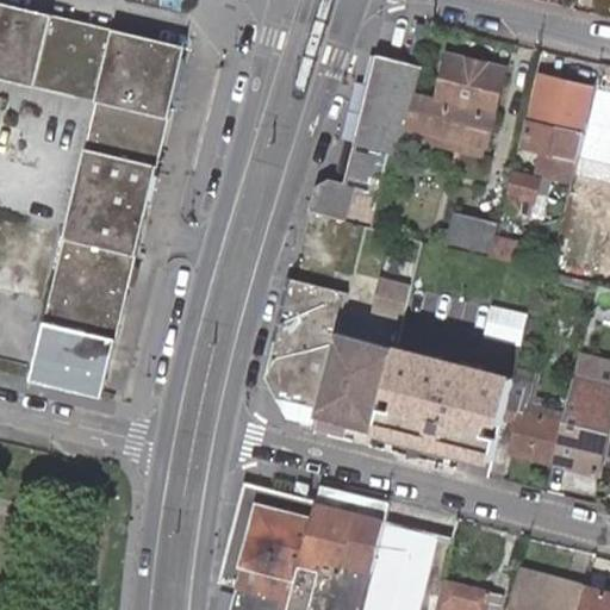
[(0,0),(0,64),(107,92),(39,380),(99,393),(181,44),(0,0)]
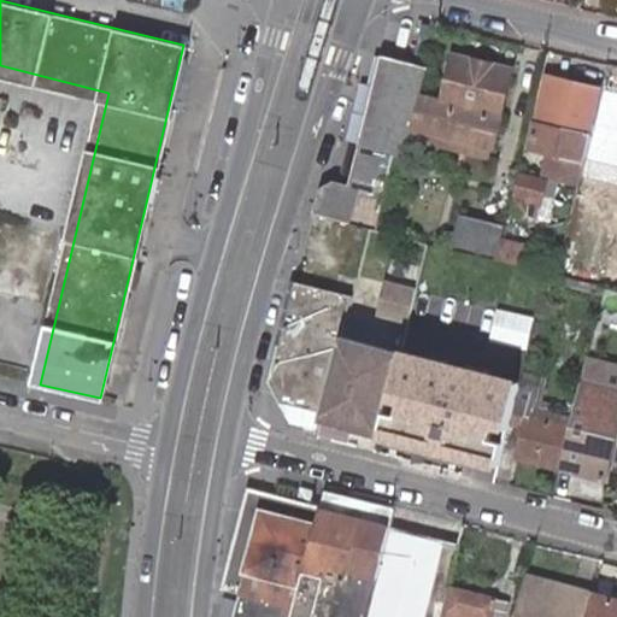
[(444,105),(421,98),(427,69),(382,58),(350,191),(333,186),(319,194),(312,218),(375,233),(393,157),(404,160),(410,139),(415,118),(439,125),(497,140),(513,71),(457,57),(444,105)]
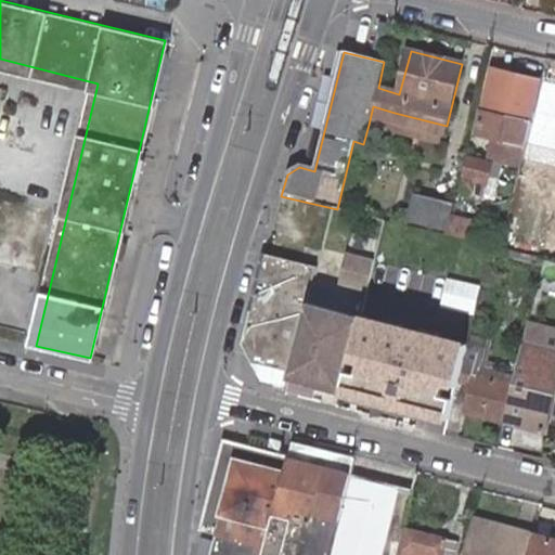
[(26,344),(36,346),(98,84),(0,59),(0,69),(86,90),(26,344)]
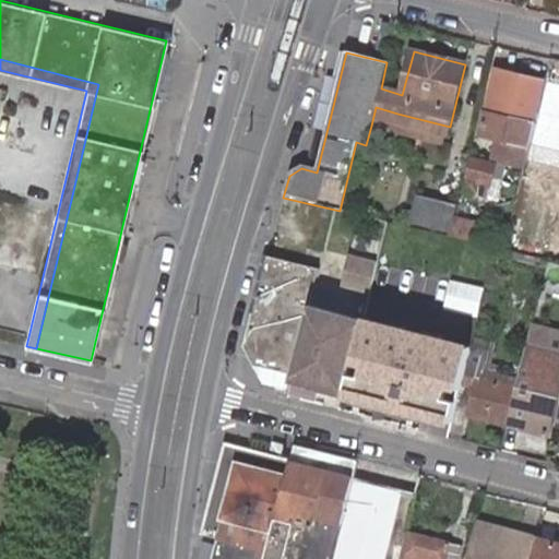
[(543,84),(497,73),(486,115),(484,127),(530,137),(543,84)]
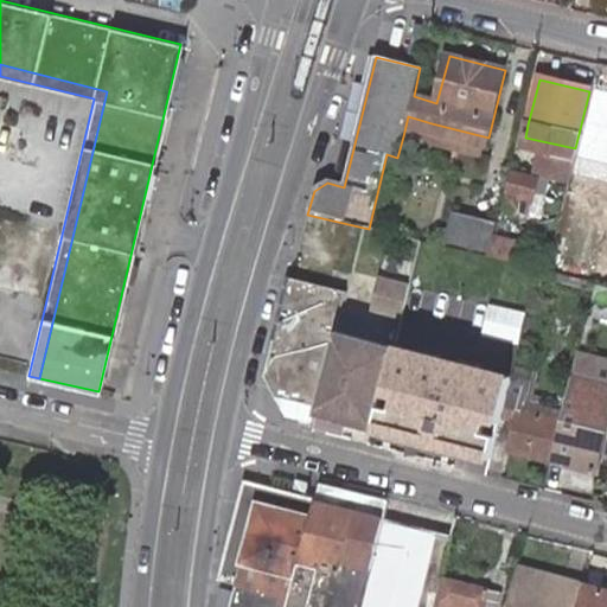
[(408,116),(403,136),(484,157),(489,138),(432,123),(408,116)]
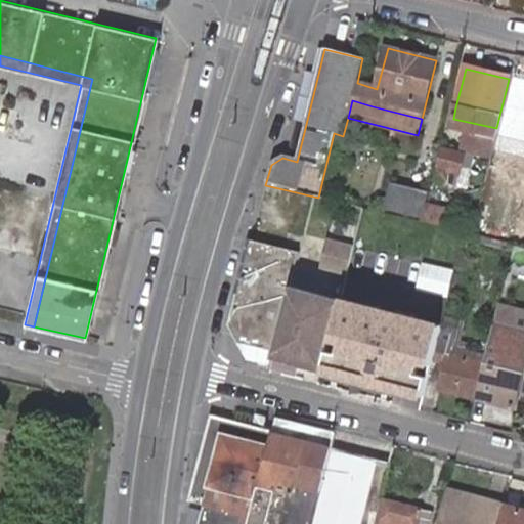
[(465,156),(441,149),(435,177),(457,183),(465,156)]
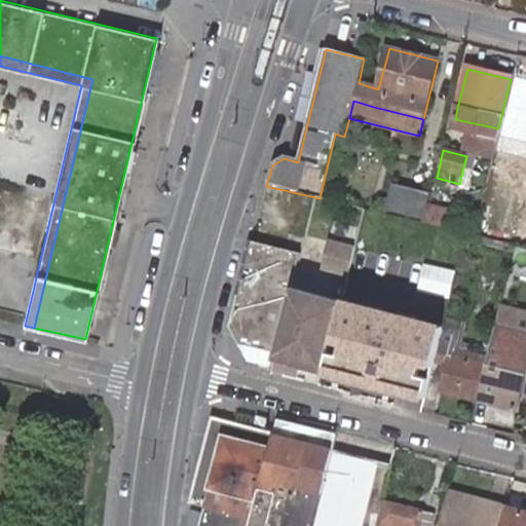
[(385,209),(423,218),(428,195),(391,186),(385,209)]
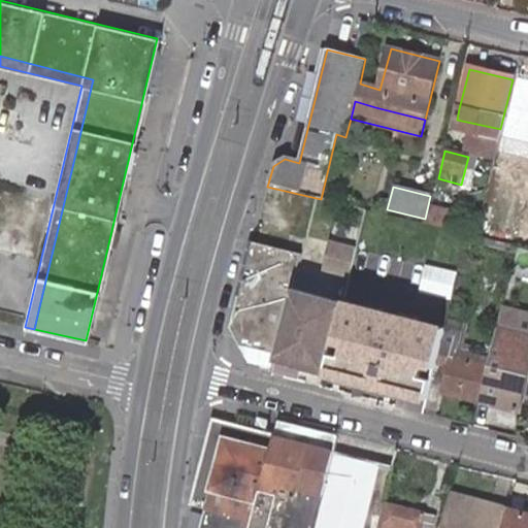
[(448,231),(456,233),(458,226),(452,224),(454,215),(433,209),(430,224),(449,229),(448,231)]
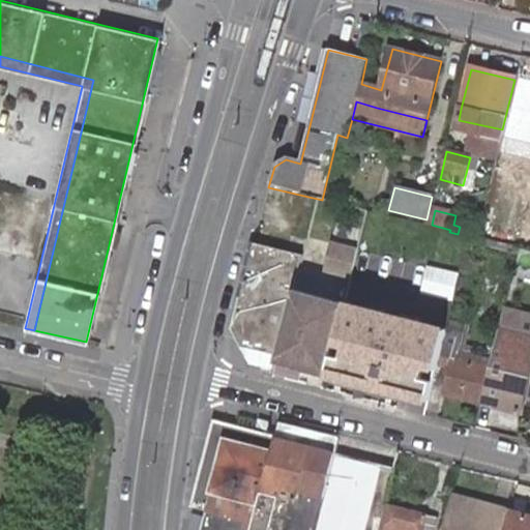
[(253,364),(273,371),(275,362),(277,357),(293,297),(294,293),(294,291),(303,255),(256,241),(234,325),(232,328),(240,347),(244,348),(253,364)]
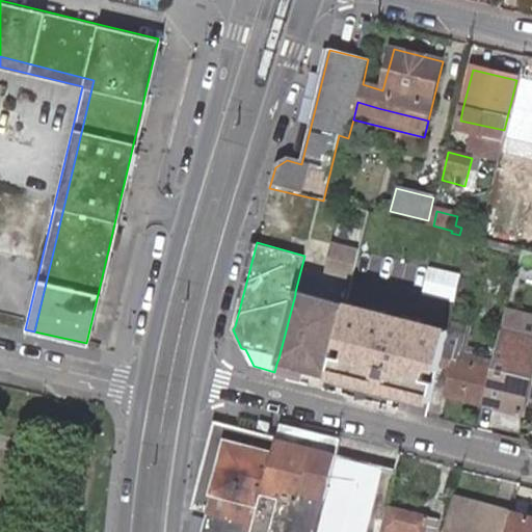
[(361,254),(336,247),(329,272),(354,278),(361,254)]
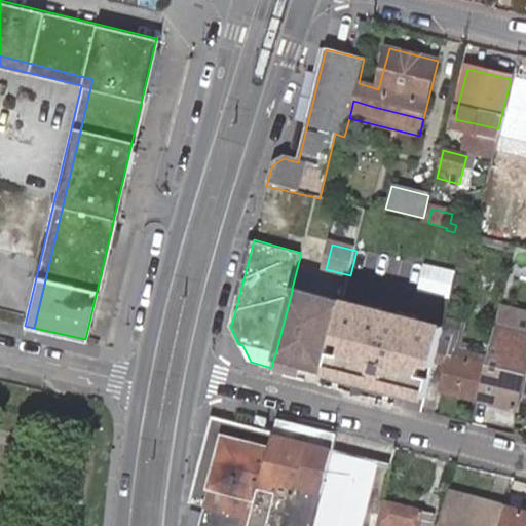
[(455,297),(459,269),(427,265),(423,292),(455,297)]
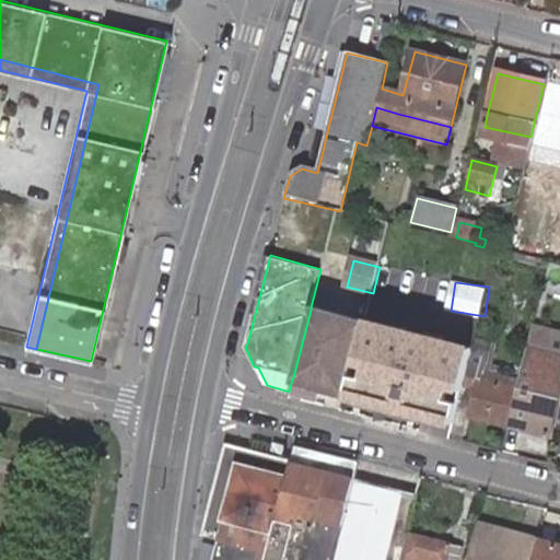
[(310,314),(364,328),(365,323),(311,307),(311,310),(310,314)]
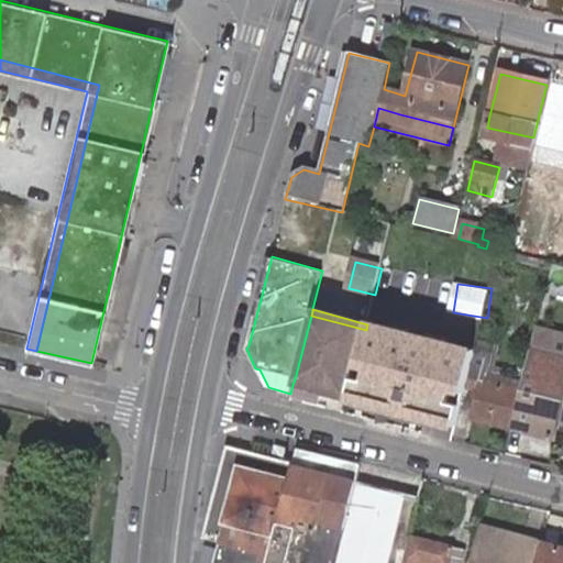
[(311,316),(295,379),(350,393),(366,330),(311,316)]
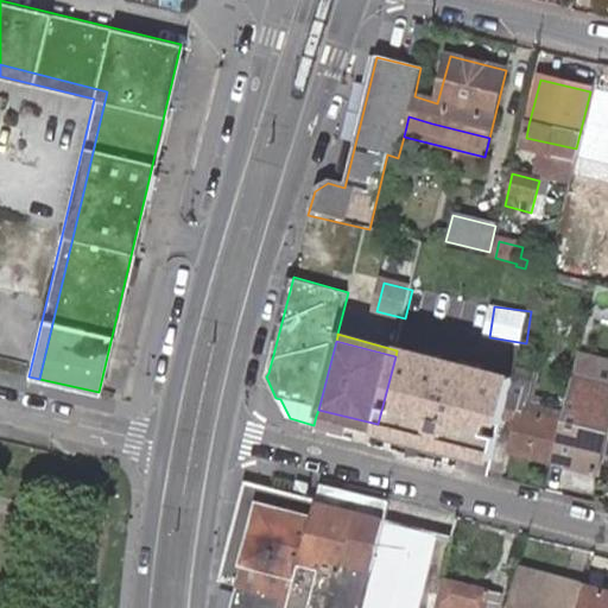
[(512,379),(397,350),(379,431),(492,458),(512,379)]
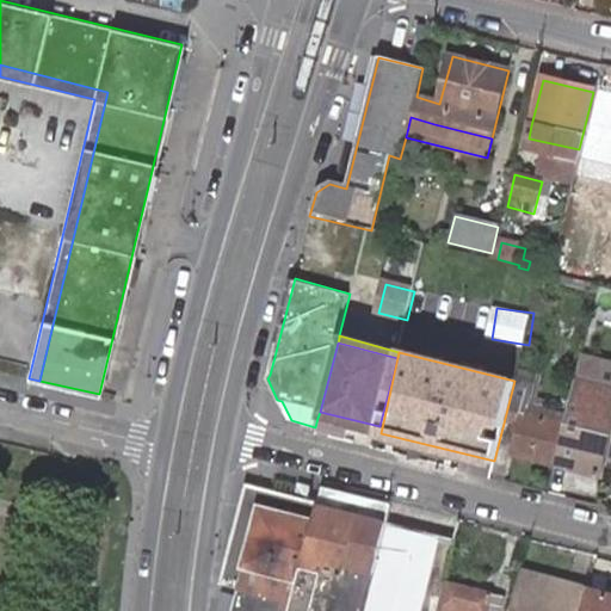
[(610,364),(584,357),(578,383),(610,392),(610,364)]
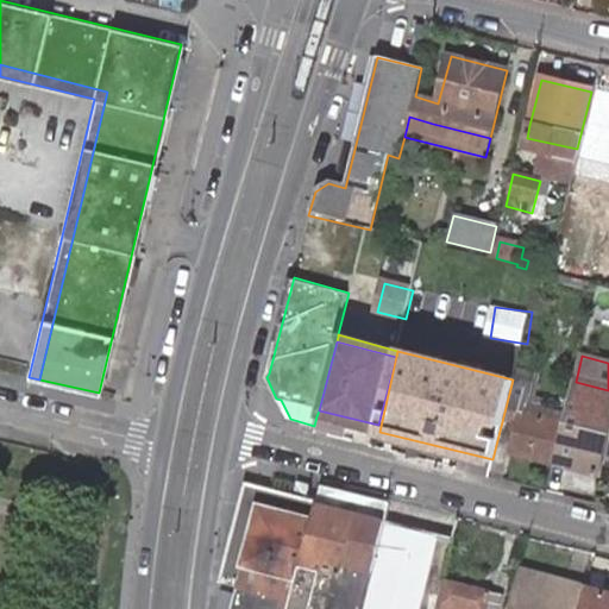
[(519,372),(514,395),(529,400),(534,401),(540,377),(519,372)]
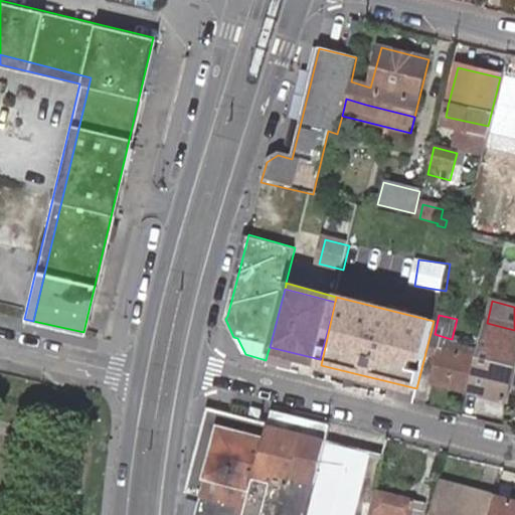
[(514,330),(487,323),(476,361),(476,362),(469,390),(506,400),(514,366),(514,330)]
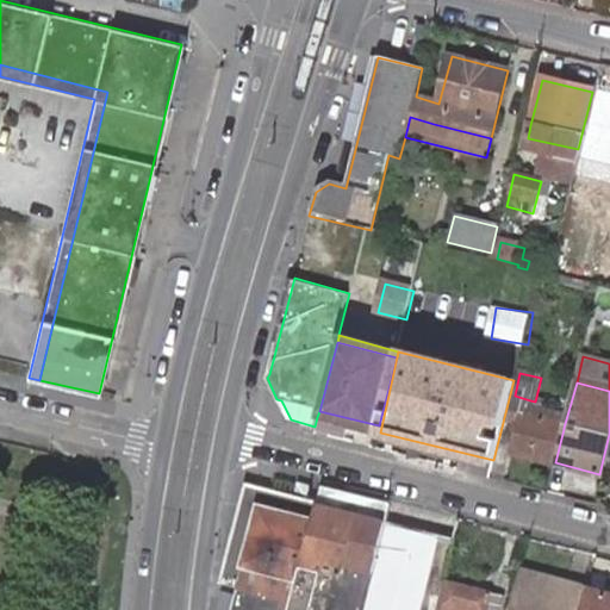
[(555,462),(564,429),(524,418),(530,400),(515,396),(510,415),(506,428),(521,431),(516,453),(555,462)]
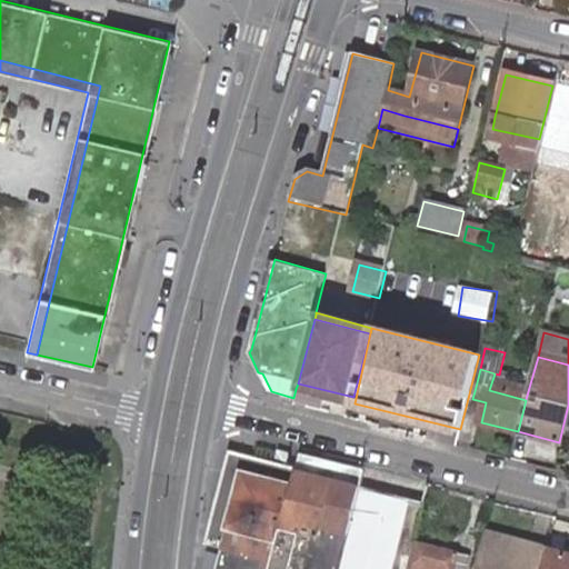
[(298,383),(296,389),(352,403),(353,397),(298,383)]
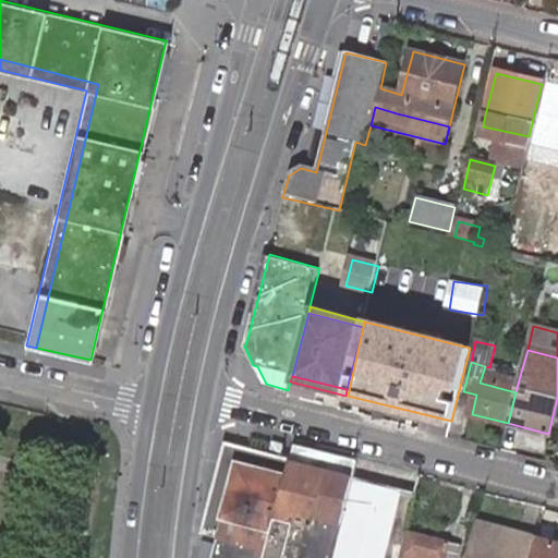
[(351,480),(358,459),(293,443),(289,462),(288,464),(351,480)]
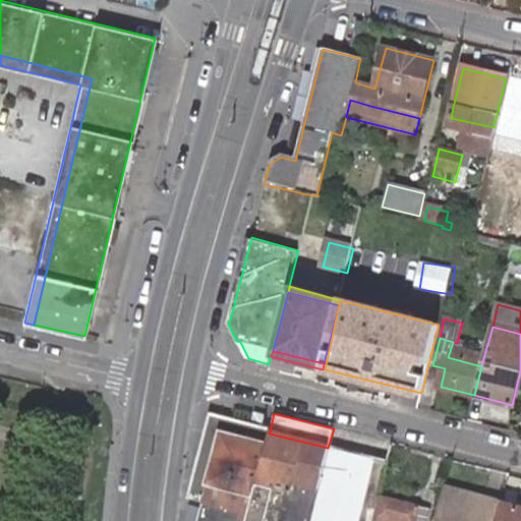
[(224,421),(220,419),(210,426),(206,428),(189,498),(197,501),(204,502),(224,421)]
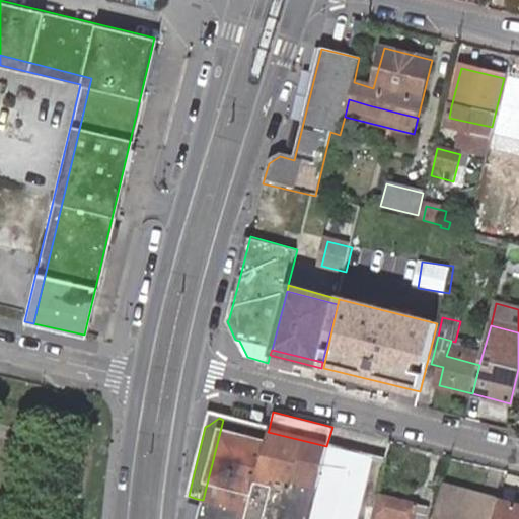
[(244,518),(268,432),(269,430),(223,420),(203,500),(198,518),(244,518)]
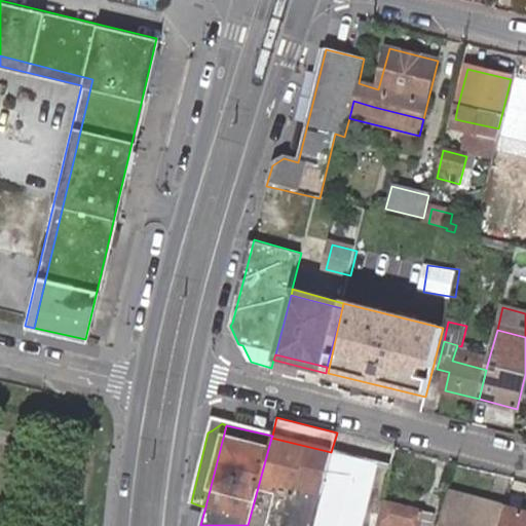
[(389,471),(395,448),(337,433),(331,452),(331,456),(373,466),(389,471)]
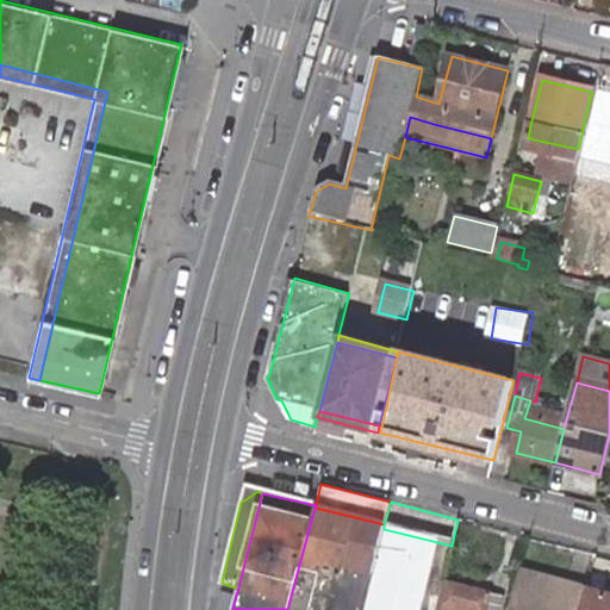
[(362,609),(384,529),(384,524),(315,508),(287,609),(362,609)]
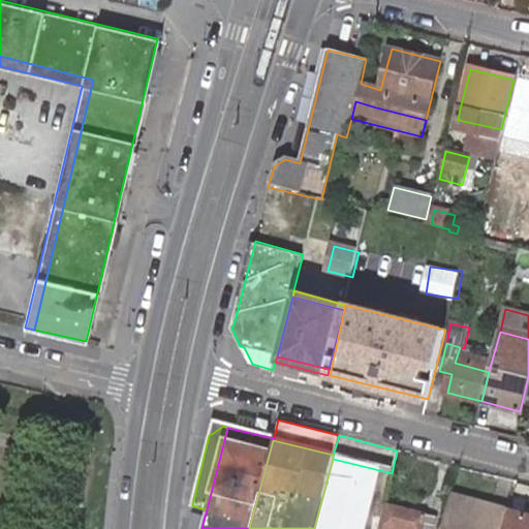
[(314,528),(360,528),(375,469),(333,459),(314,528)]
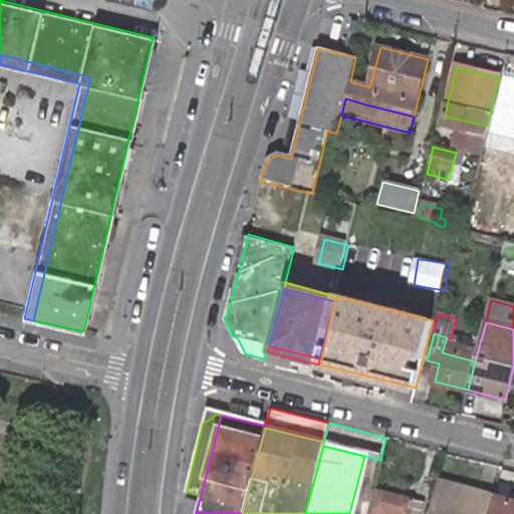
[(470,513),(476,494),(433,483),(425,513),(470,513)]
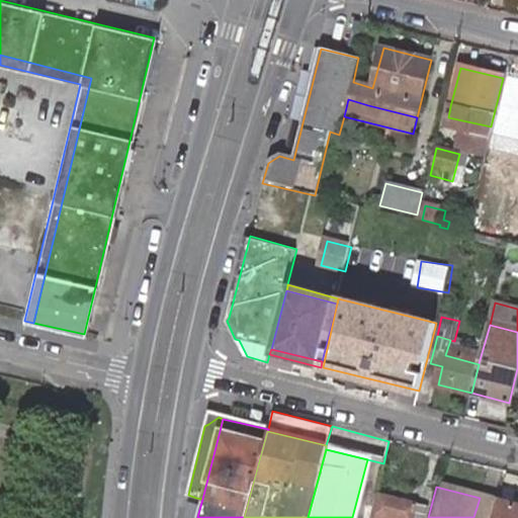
[(420,517),(424,506),(375,494),(368,517),(420,517)]
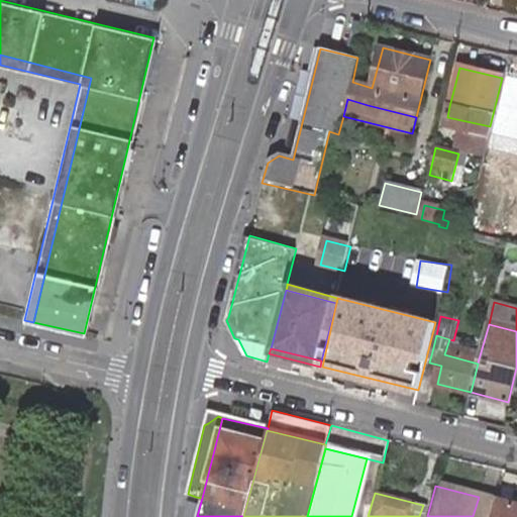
[(487,516),(492,500),(479,497),(473,516),(487,516)]
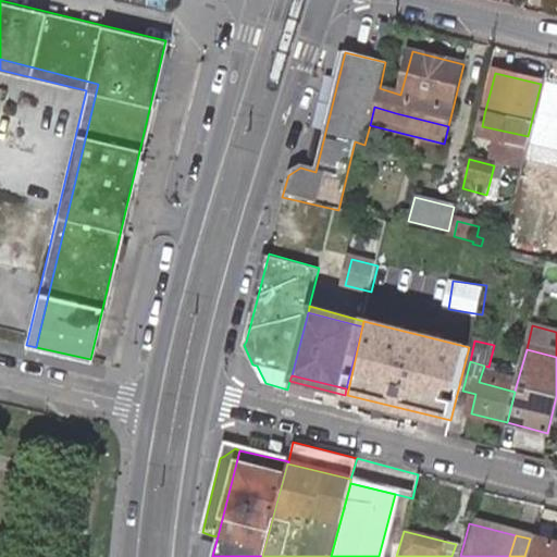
[(556,556),(556,545),(530,539),(524,556),(556,556)]
